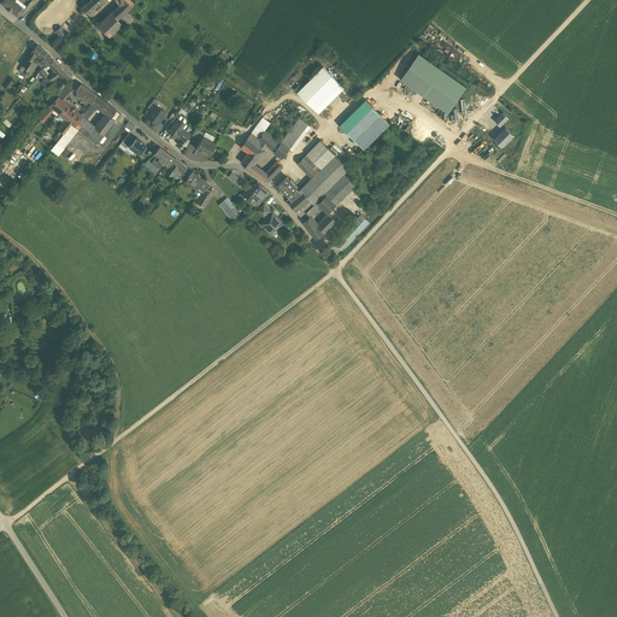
[(25,10),(15,1),(15,0),(4,0),(1,4),(18,17),(19,16),(21,15),(25,10)]
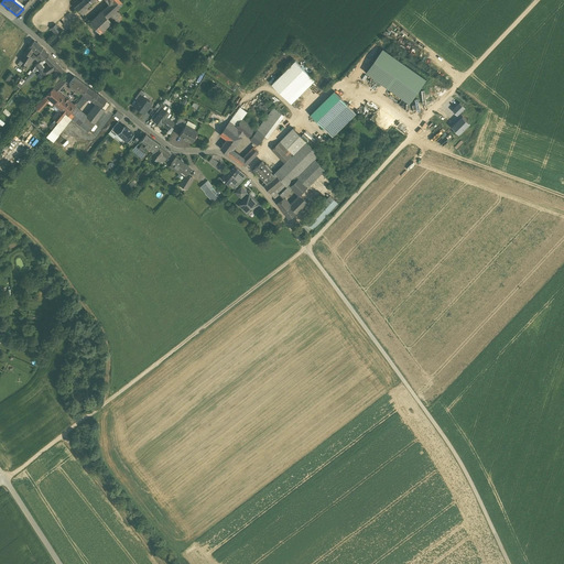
[(83,0),(75,7),(80,12),(86,8),(94,0),(83,0)]
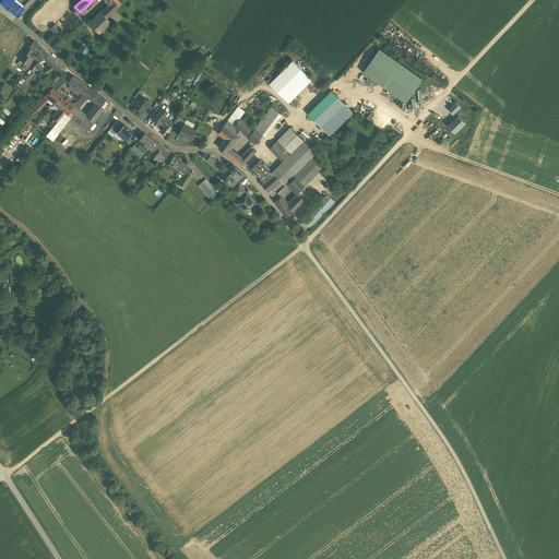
[(113,0),(108,3),(88,22),(98,33),(110,22),(114,25),(121,18),(114,10),(121,3),(118,0),(113,0)]
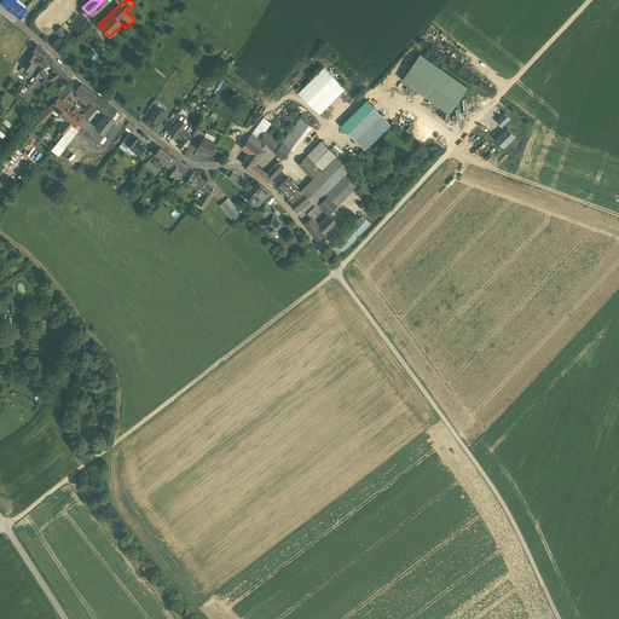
[(67,34),(61,27),(56,32),(62,39),(67,34)]
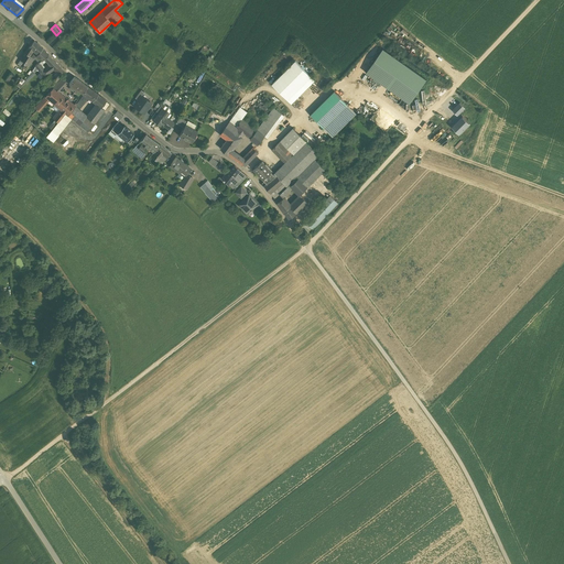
[(43,47),(34,41),(29,46),(33,50),(38,54),(43,47)]
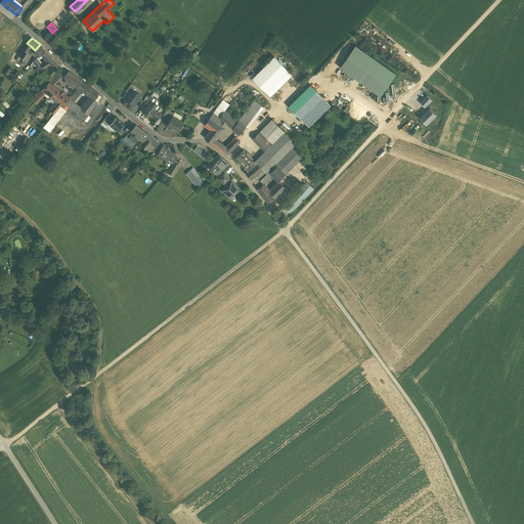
[(35,51),(34,51),(39,56),(41,54),(45,50),(40,44),(35,51)]
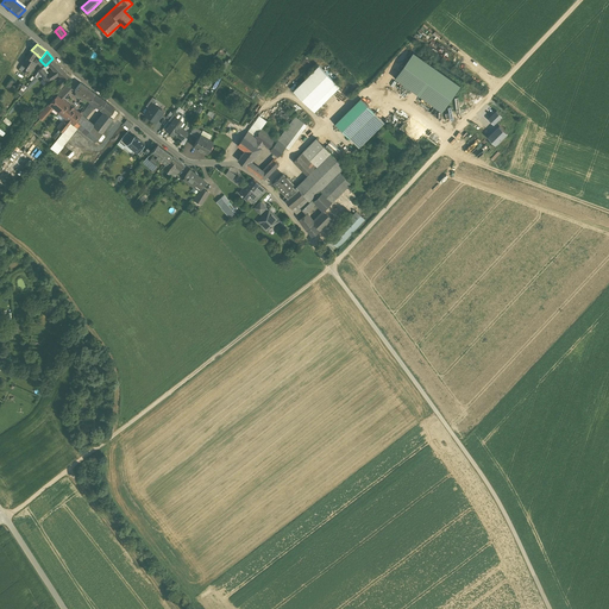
[(460,86),(414,52),(395,79),(443,112),(460,86)]
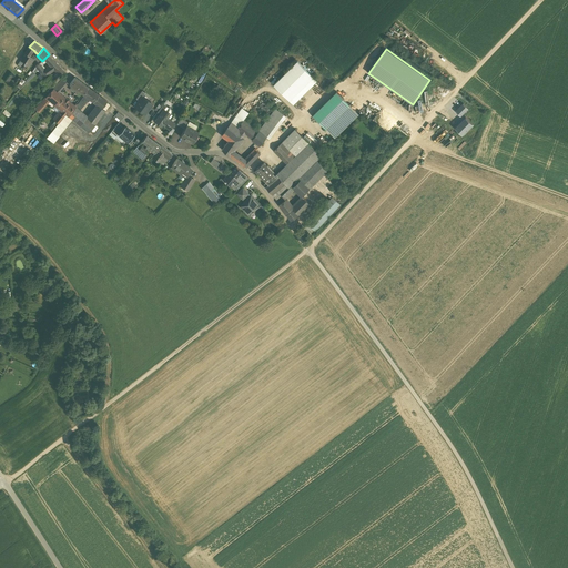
[(29,57),(26,53),(21,60),(28,66),(33,60),(29,57)]
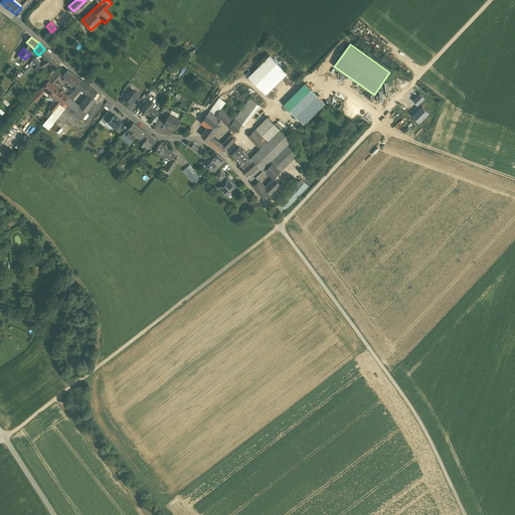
[(53,59),(44,49),(40,53),(45,59),(49,63),(50,62),(53,59)]
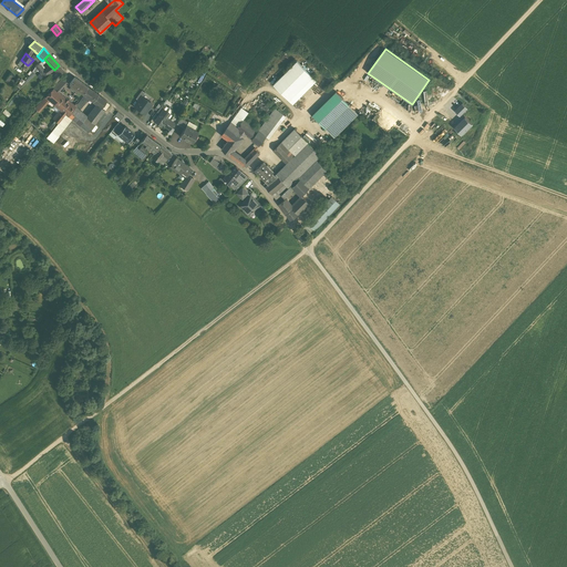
[(28,65),(21,60),(18,64),(24,70),(28,65)]
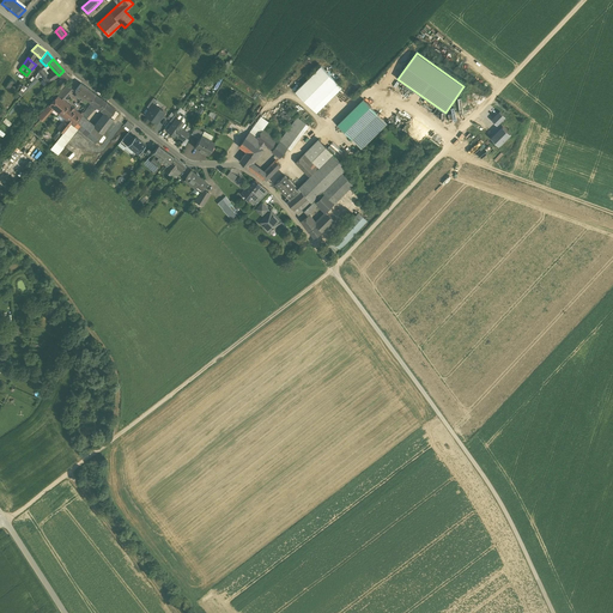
[(321,66),(296,91),(313,108),(338,83),(321,66)]
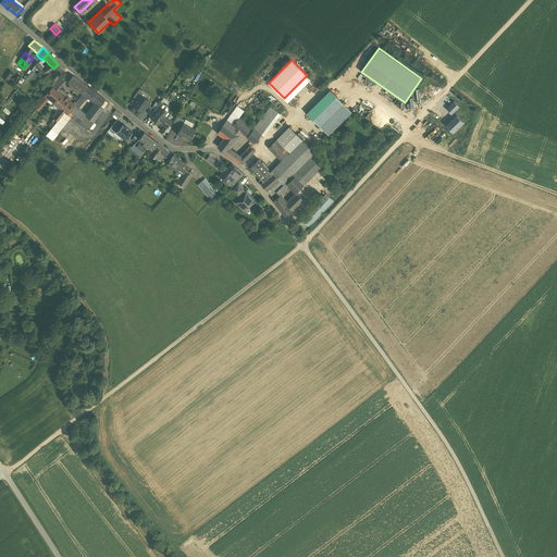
[(44,69),(40,70),(41,71),(45,75),(53,69),(49,64),(44,69)]
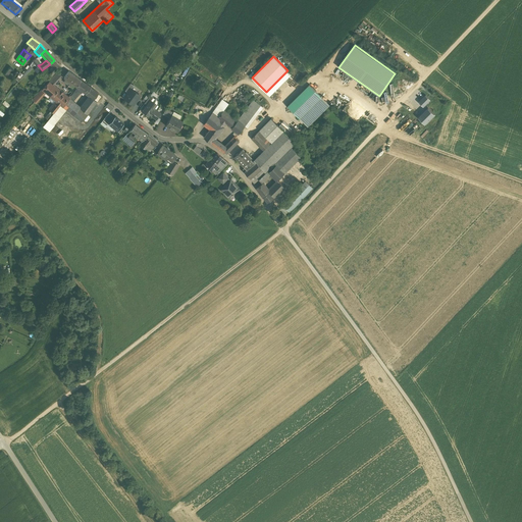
[(49,72),(46,69),(40,74),(46,81),(51,75),(49,72)]
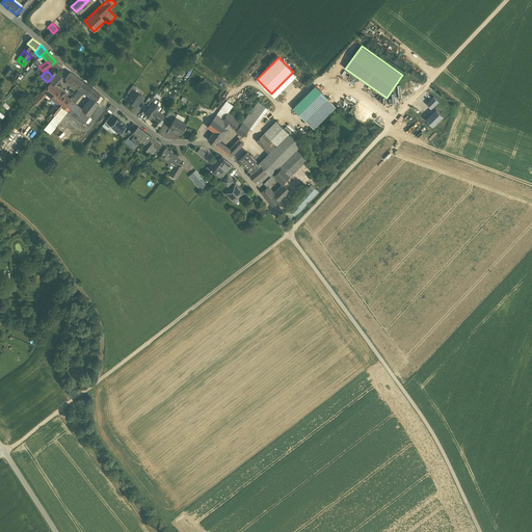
[(70,72),(65,79),(68,81),(65,83),(67,84),(68,83),(71,85),(72,84),(78,88),(83,81),(77,77),(70,72)]
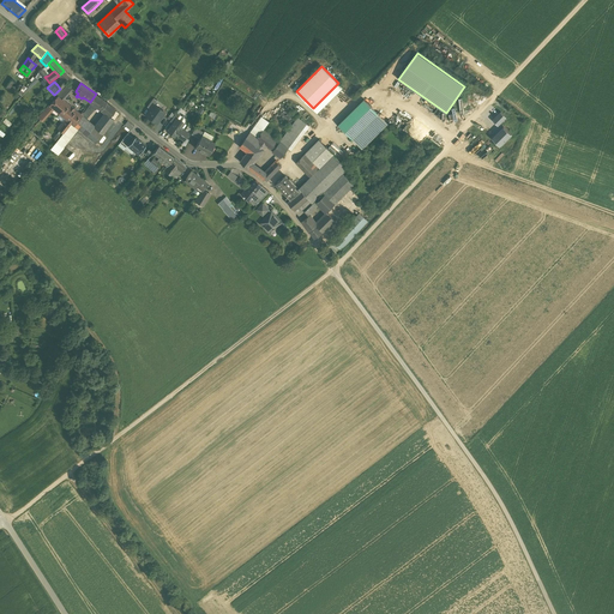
[(67,84),(58,96),(61,98),(62,98),(72,89),(72,88),(67,84)]
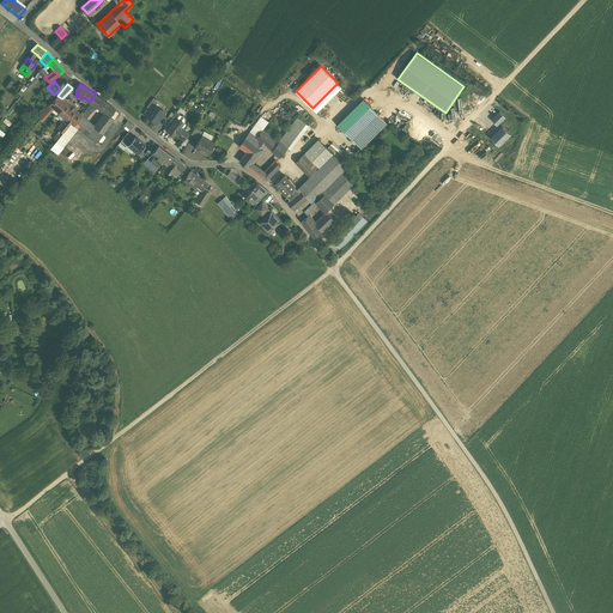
[(96,93),(90,102),(92,103),(96,105),(102,110),(107,102),(96,93)]
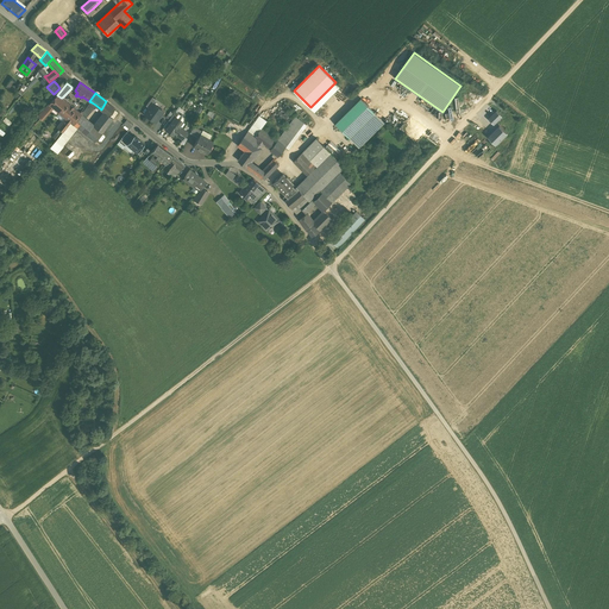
[(61,98),(57,95),(49,104),(52,106),(67,118),(71,121),(74,124),(81,115),(81,114),(61,98)]
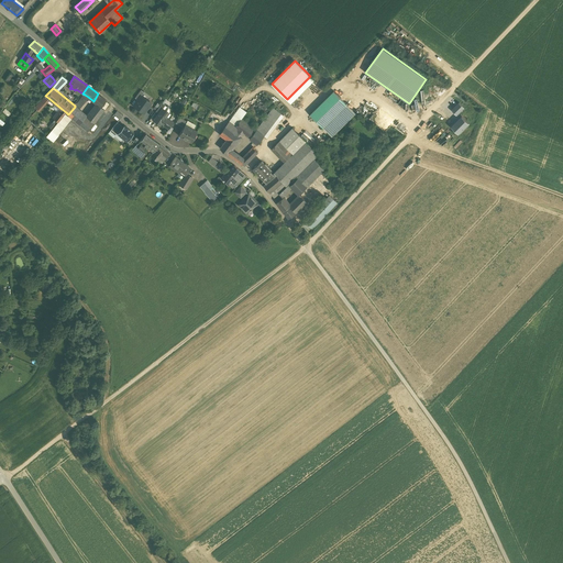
[(141,89),(134,98),(138,100),(141,96),(144,92),(141,89)]
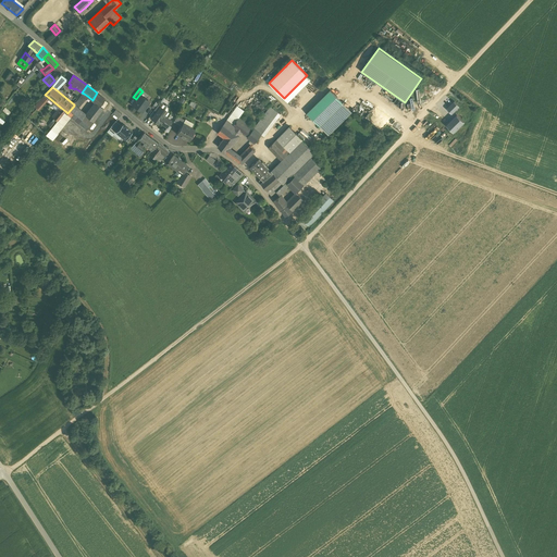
[(331,89),(307,113),(320,125),(343,102),(331,89)]
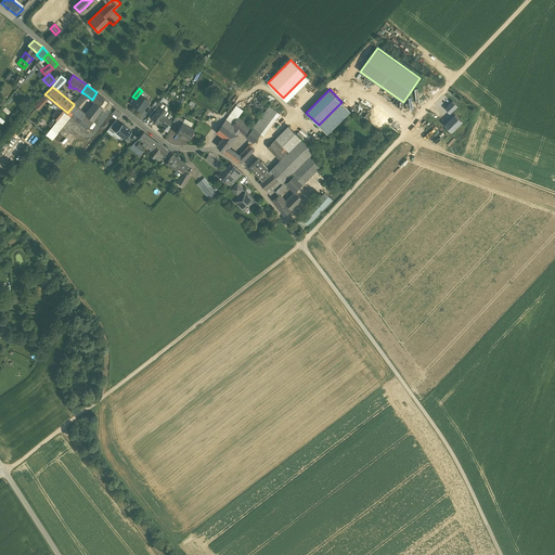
[(76,102),(75,102),(74,104),(74,105),(77,107),(87,95),(84,93),(78,99),(76,102)]
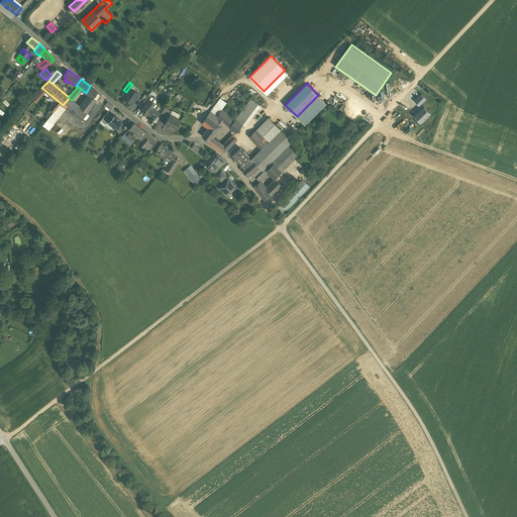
[(41,88),(31,99),(34,101),(44,90),(41,88)]
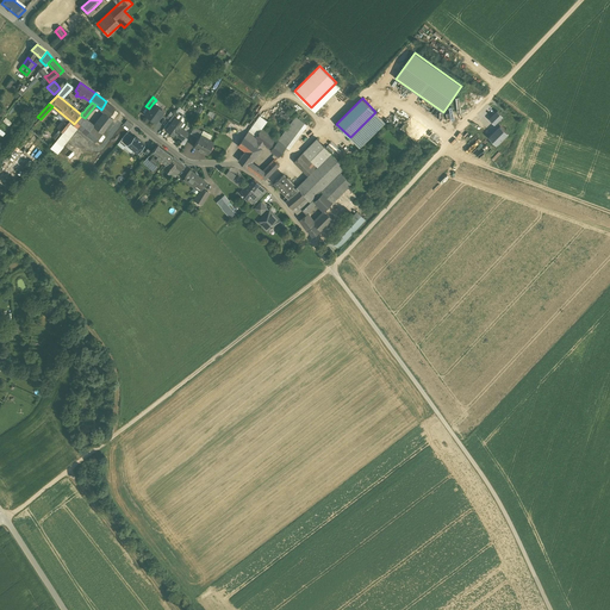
[(153,104),(149,109),(145,114),(155,122),(163,111),(153,104)]
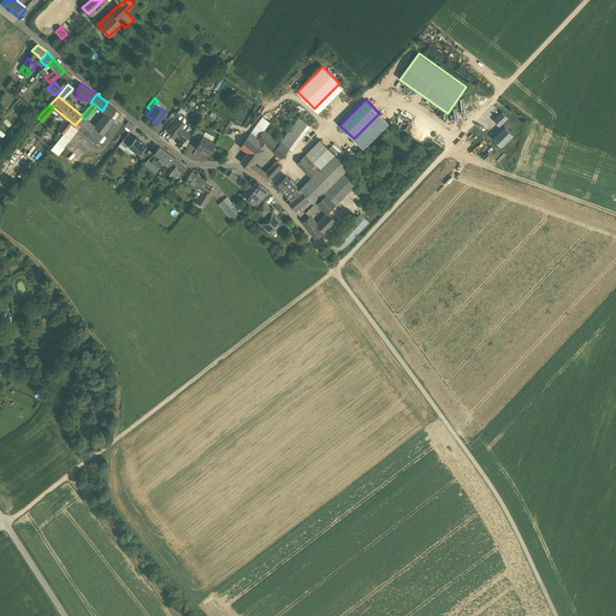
[(117,110),(111,106),(106,113),(111,117),(116,111),(117,110)]
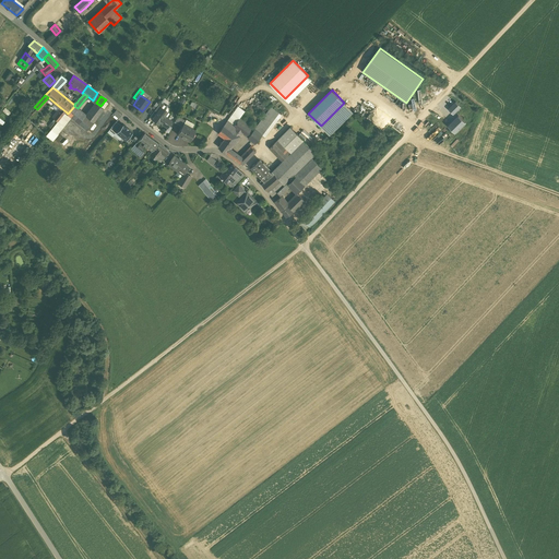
[(455,102),(449,109),(454,114),(461,107),(455,102)]
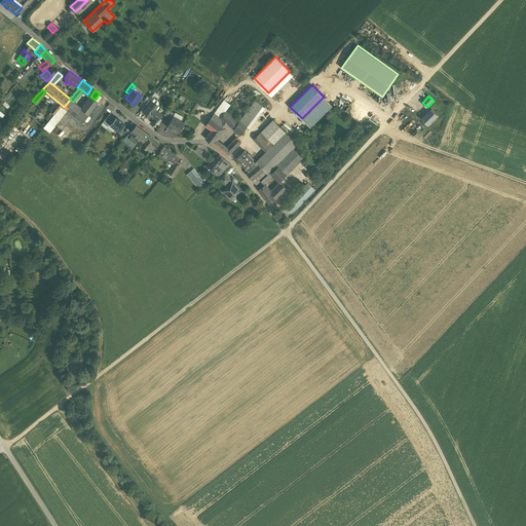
[(90,97),(81,108),(87,114),(98,102),(95,100),(90,97)]
